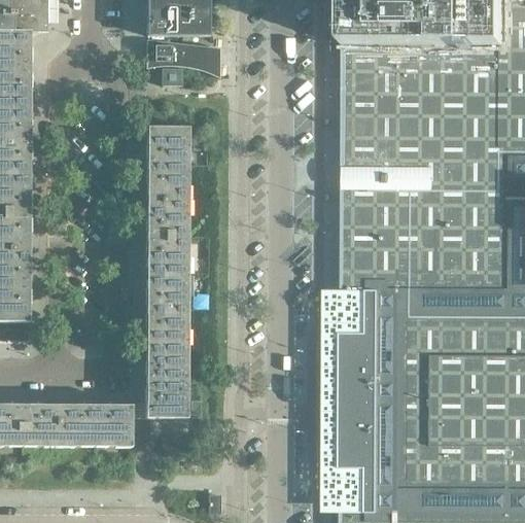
[(49,30),(48,0),(0,0),(0,29),(32,30),(49,30)]
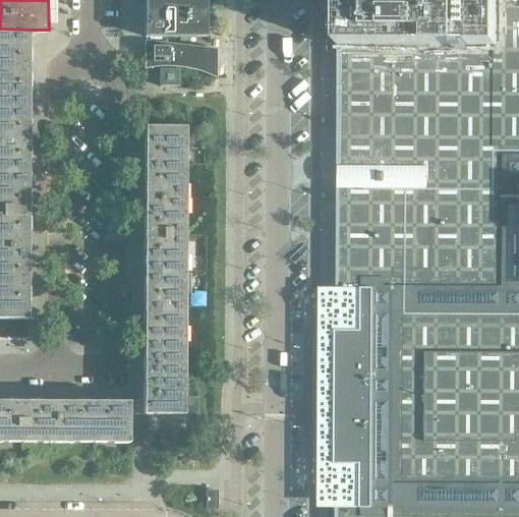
[(209,34),(208,0),(146,0),(146,34),(160,34),(209,34)]
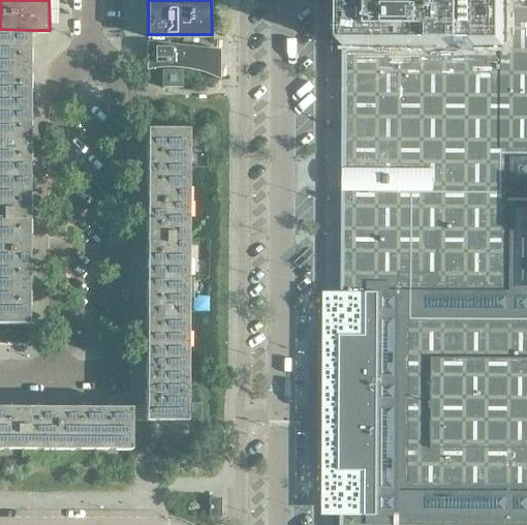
[(345,0),(346,40),(345,40),(345,42),(346,42),(346,54),(345,54),(345,55),(346,55),(346,76),(345,76),(345,78),(346,78),(346,98),(344,98),(344,100),(346,100),(345,121),(344,121),(344,122),(345,122),(345,143),(344,143),(344,145),(345,145),(345,165),(344,165),(344,166),(345,166),(345,167),(347,167),(347,186),(345,186),(345,187),(344,187),(344,189),(345,189),(345,210),(344,210),(344,211),(345,211),(345,233),(344,233),(344,234),(345,234),(345,254),(344,254),(344,256),(345,256),(345,277),(344,277),(344,278),(345,278),(345,299),(343,299),(343,302),(347,302),(368,302),(368,305),(368,307),(367,307),(365,308),(363,309),(361,311),(359,313),(359,316),(359,318),(359,321),(361,323),(362,326),(365,327),(367,328),(368,328),(368,330),(368,333),(342,333),(341,369),(341,425),(341,468),(367,468),(367,470),(367,473),(366,473),(365,473),(364,473),(363,474),(362,474),(362,475),(361,475),(360,476),(359,477),(359,479),(358,480),(358,481),(358,482),(357,483),(357,484),(358,485),(358,486),(358,487),(359,488),(359,489),(360,490),(361,491),(361,492),(362,492),(363,492),(364,493),(365,493),(366,493),(367,494),(367,496),(367,498),(346,498),(342,498),(342,501),(344,501),(343,522),(342,522),(342,523),(343,523),(343,524),(526,524),(526,0),(345,0)]
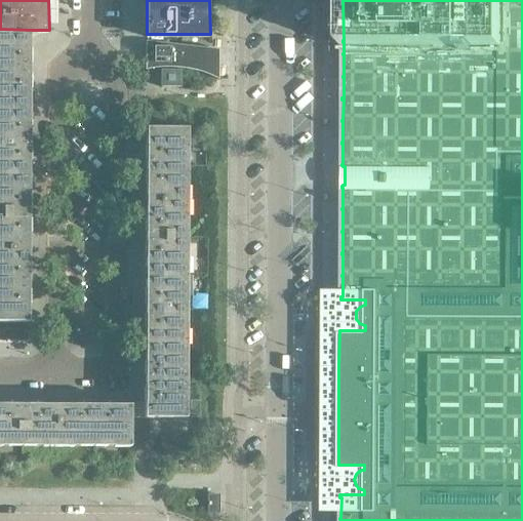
[(0,318),(31,319),(32,30),(0,29),(0,318)]
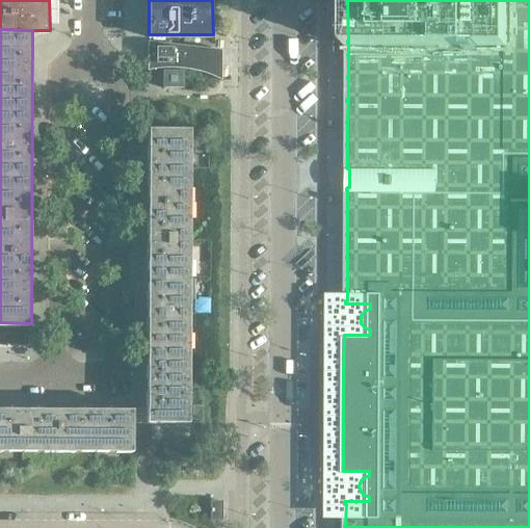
[(222,75),(223,47),(150,38),(150,68),(153,67),(159,66),(164,64),(169,64),(177,64),(183,66),(188,66),(193,67),(199,68),(206,70),(211,72),(216,74),(223,77),(223,76),(222,75)]
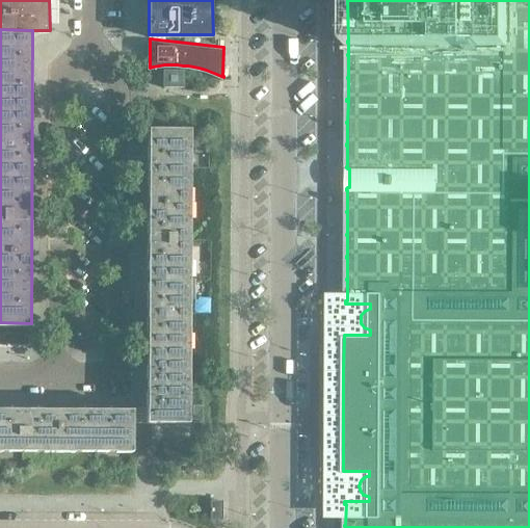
[(185,84),(185,68),(164,68),(164,84),(185,84)]
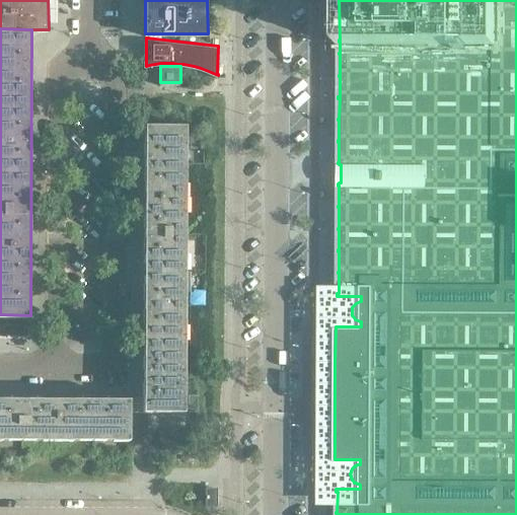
[(186,410),(187,231),(187,124),(146,124),(145,410),(186,410)]
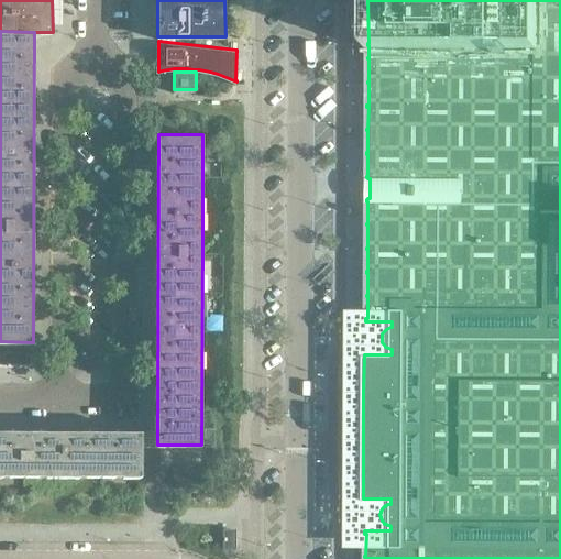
[(0,474),(142,475),(142,431),(0,430),(0,474)]
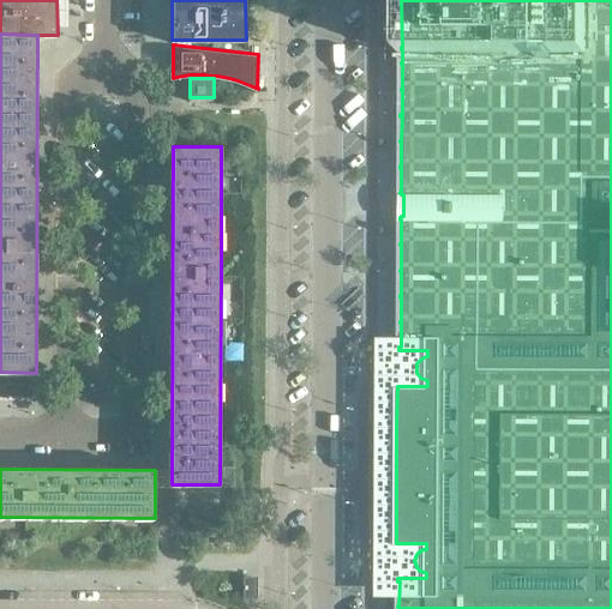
[(259,595),(259,573),(246,573),(246,595),(259,595)]
